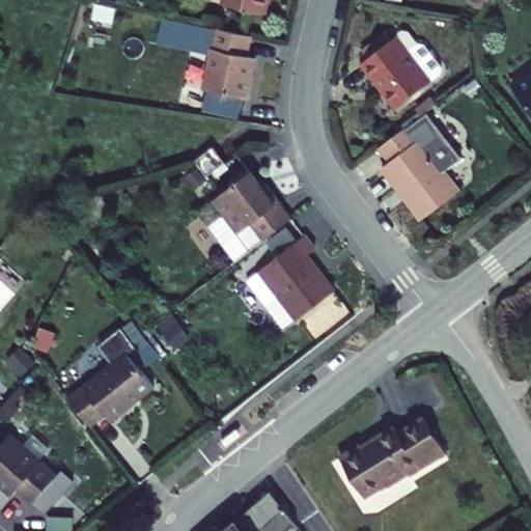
[(219,0),(219,4),(267,16),(270,0),(219,0)]
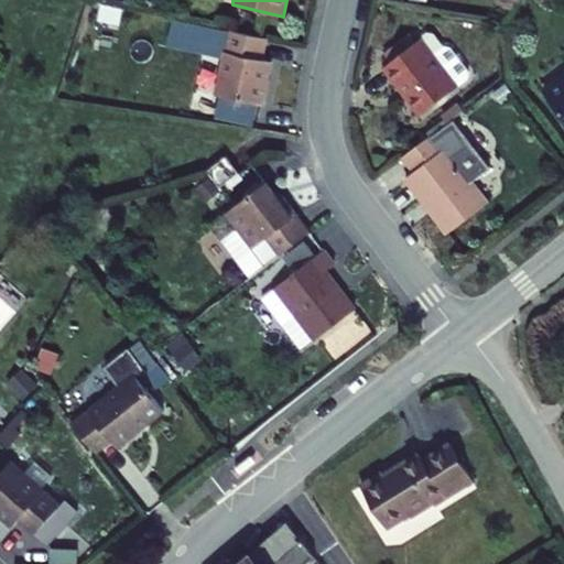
[(263,105),(272,61),(263,58),(268,36),(210,25),(205,54),(219,56),(212,95),(263,105)]
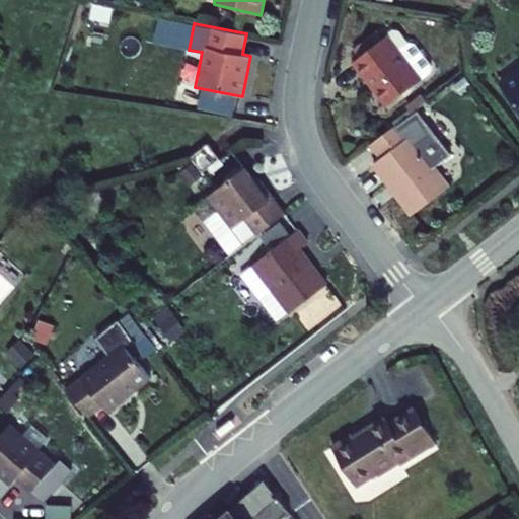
[(351,62),(384,105),(423,77),(388,33),(351,62)]
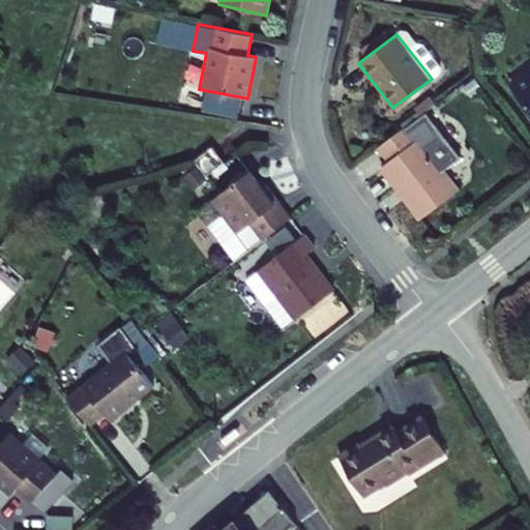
[(529,67),(508,84),(529,113),(529,67)]
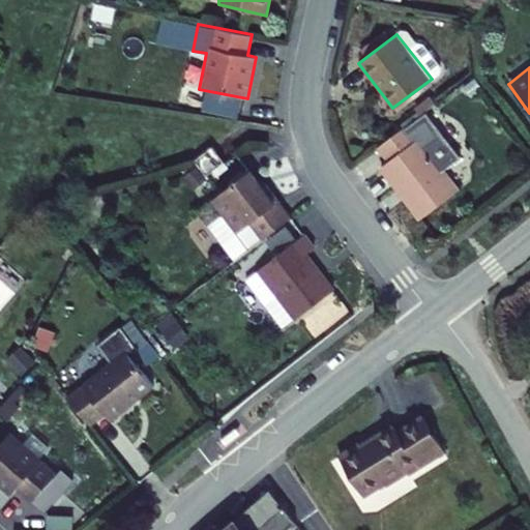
[(379,168),(418,219),(460,188),(445,169),(461,156),(427,111),(404,127),(377,147),(387,162),(379,168)]
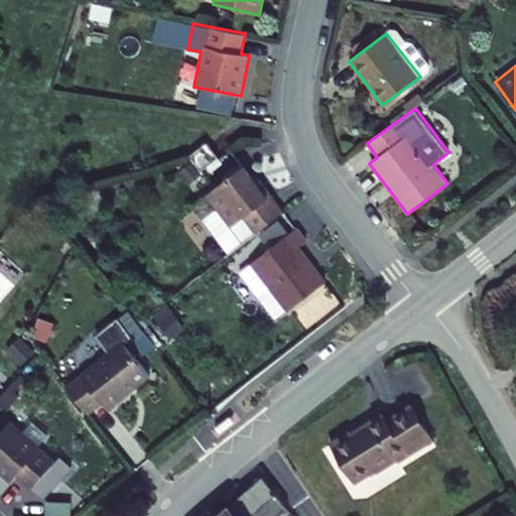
[(203,170),(219,158),(209,144),(192,156),(203,170)]
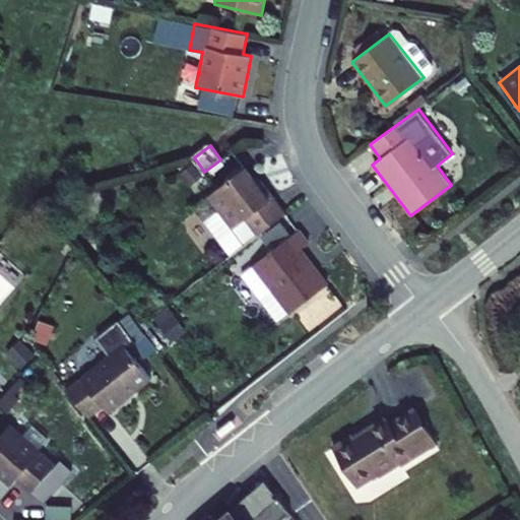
[(203,221),(230,256),(256,236),(286,211),(274,196),(260,178),(256,182),(244,167),(206,196),(217,210),(203,221)]
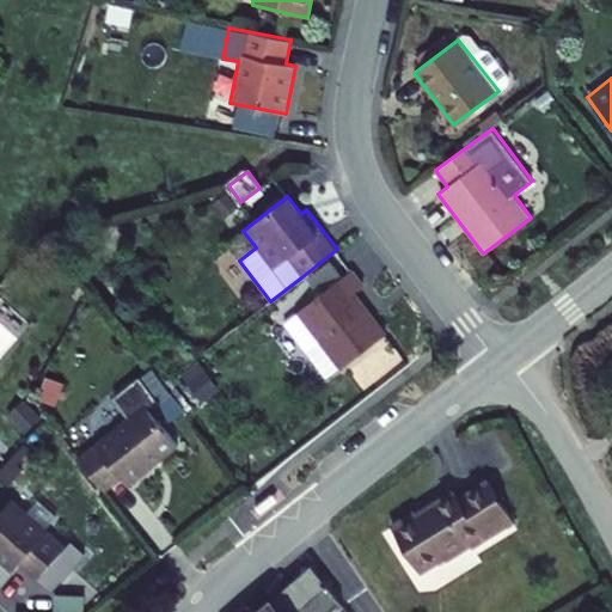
[(295,312),(281,323),(325,381),(340,369),(387,334),(355,293),(366,286),(353,269),(295,312)]
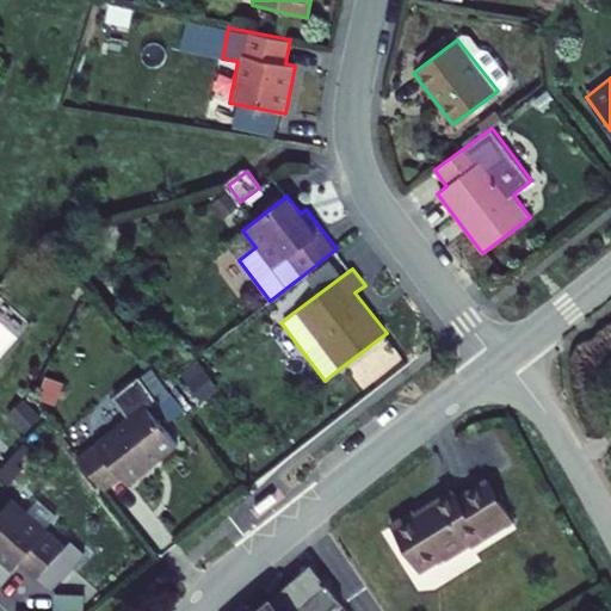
[(178,372),(191,402),(215,392),(202,362),(178,372)]
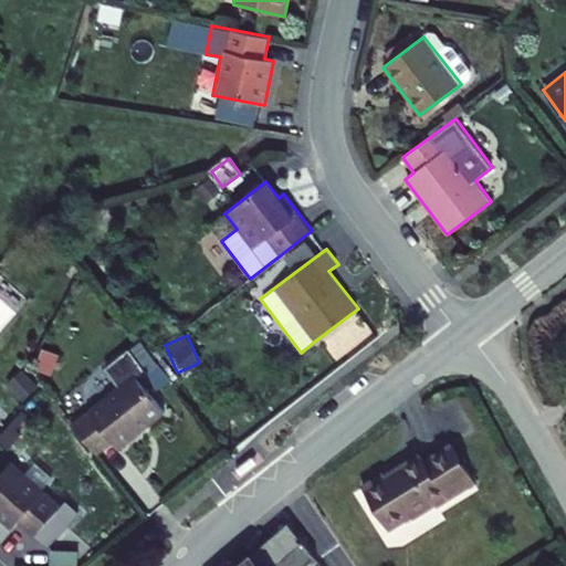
[(95,456),(113,443),(117,449),(164,412),(138,378),(146,371),(129,349),(91,379),(104,397),(87,409),(70,422),(95,456)]
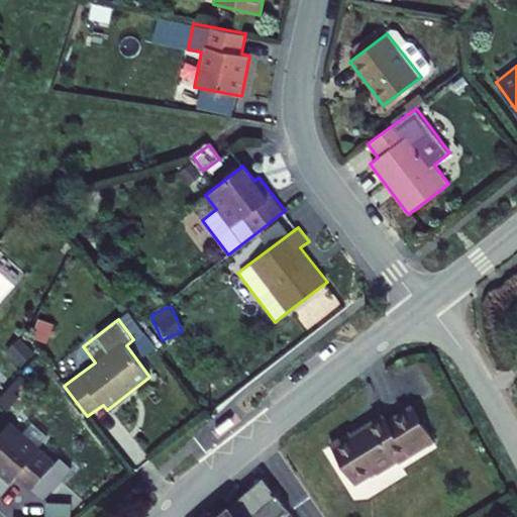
[(366,444),(345,456),(368,494),(389,482),(390,484),(411,472),(413,476),(449,454),(428,419),(403,433),(399,427),(381,437),(382,439),(368,447),(366,444)]
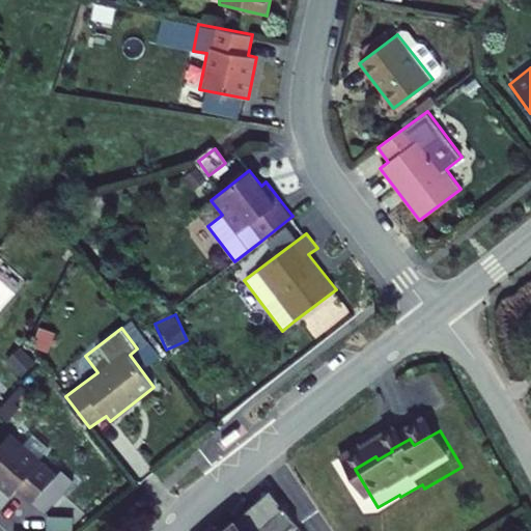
[(10,432),(0,444),(0,487),(9,497),(17,490),(31,503),(46,515),(76,483),(61,470),(57,475),(43,462),(10,432)]
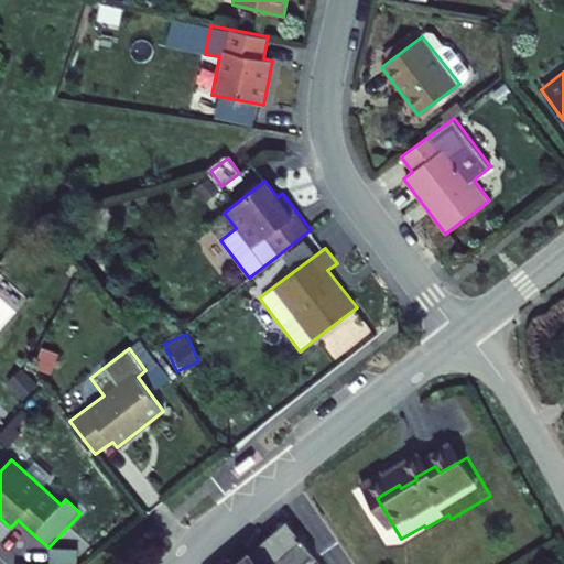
[(318,563),(292,532),(253,563),(255,563),(318,563)]
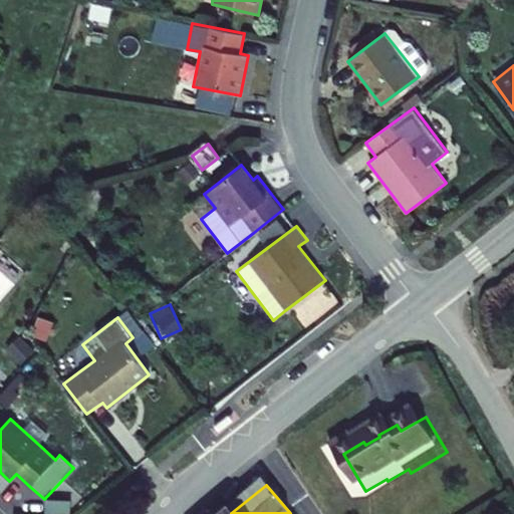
[(71,513),(71,499),(44,499),(44,513),(71,513)]
